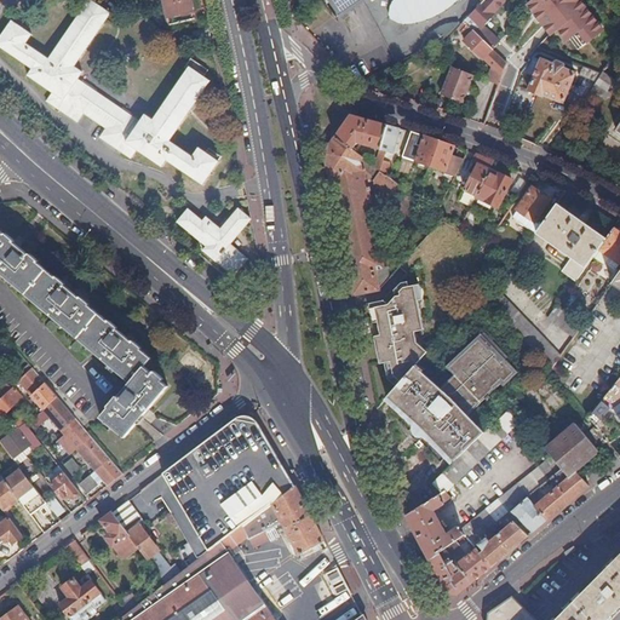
[(165,0),(171,27),(195,22),(189,0),(165,0)]
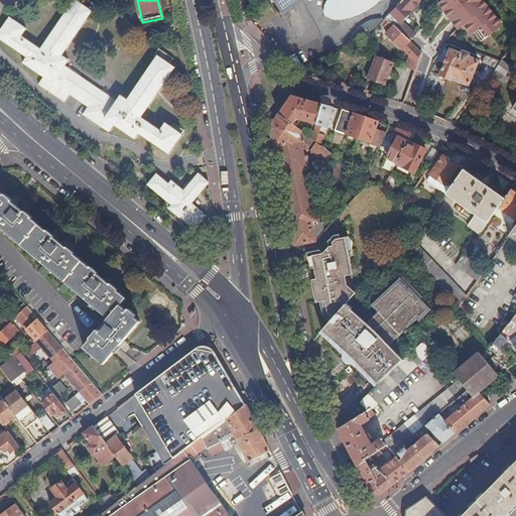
[(271,0),(281,13),(298,0),(271,0)]
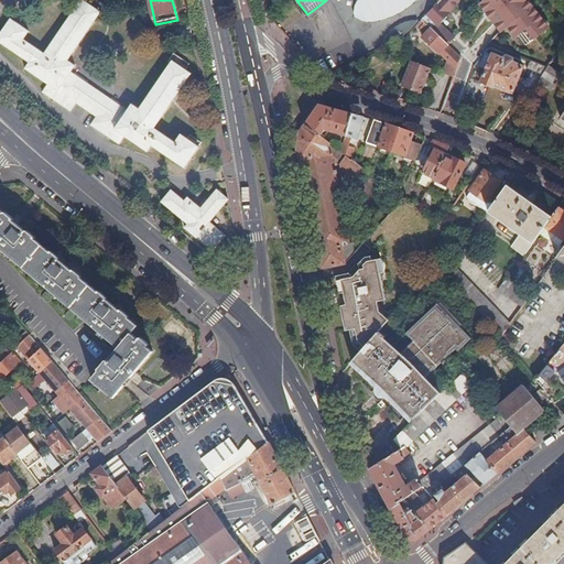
[(357,0),(354,15),(368,21),(378,20),(389,18),(405,9),(414,2),(415,0),(357,0)]
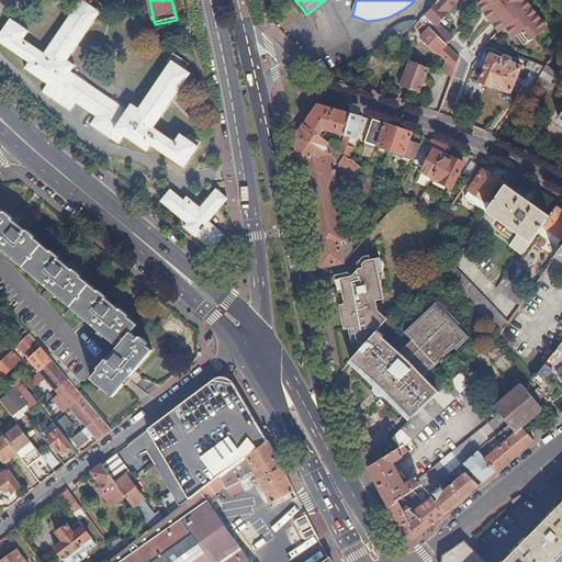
[(447,46),(454,38),(439,23),(447,14),(446,14),(457,3),(453,0),(440,0),(420,22),(430,31),(447,46)]
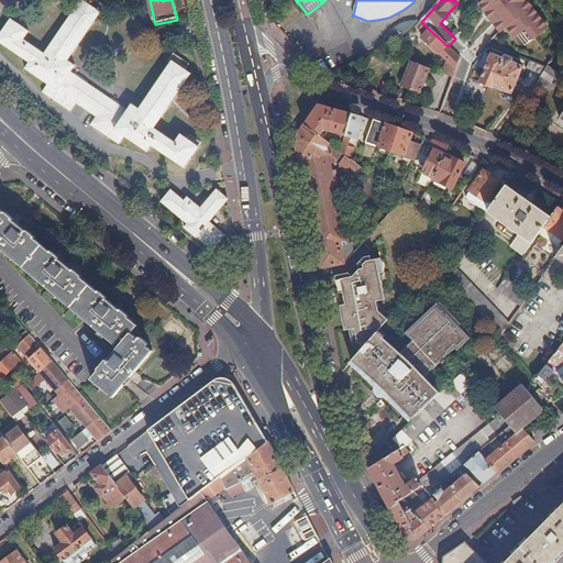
[(486,0),(481,4),(503,34),(511,29),(526,48),(553,29),(532,0),(486,0)]
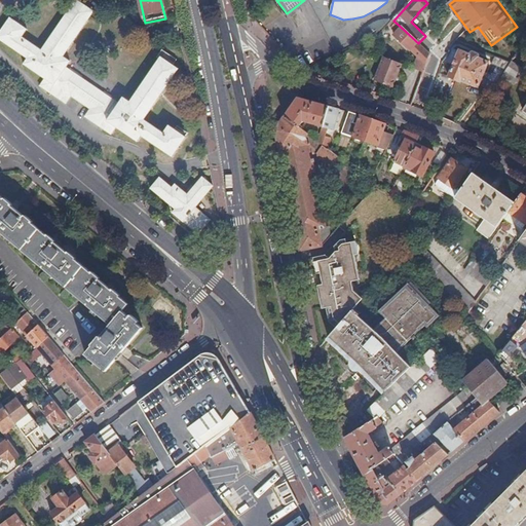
[(120,105),(66,68),(69,62),(63,58),(92,13),(82,7),(83,5),(77,1),(42,52),(22,38),(27,30),(10,20),(0,34),(0,38),(29,59),(26,65),(46,79),(41,86),(66,104),(71,96),(91,110),(86,118),(112,135),(117,126),(138,141),(142,136),(173,156),(185,138),(170,127),(164,135),(144,120),(178,70),(172,66),(172,67),(161,60),(130,104),(123,99),(120,105)]
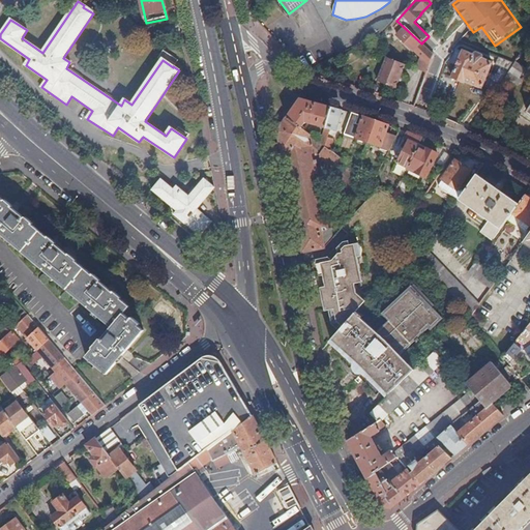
[(413,52),(414,51),(421,58),(417,70),(427,74),(431,62),(434,55),(431,52),(429,50),(421,43),(406,29),(396,21),(391,26),(400,33),(398,36),(413,52)]
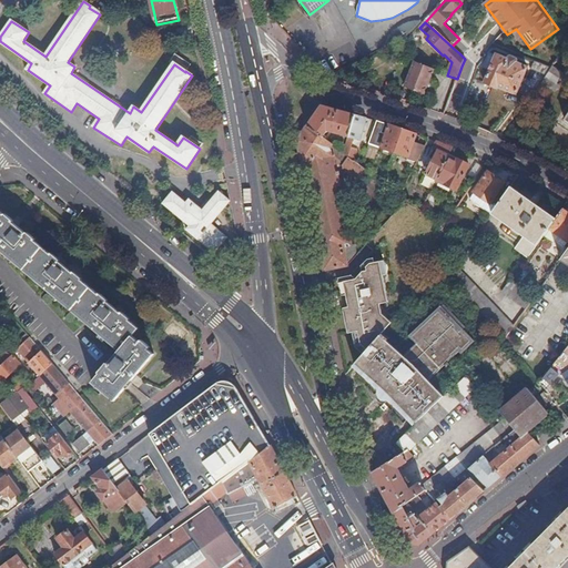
[(181,42),(194,39),(192,29),(179,32),(181,42)]
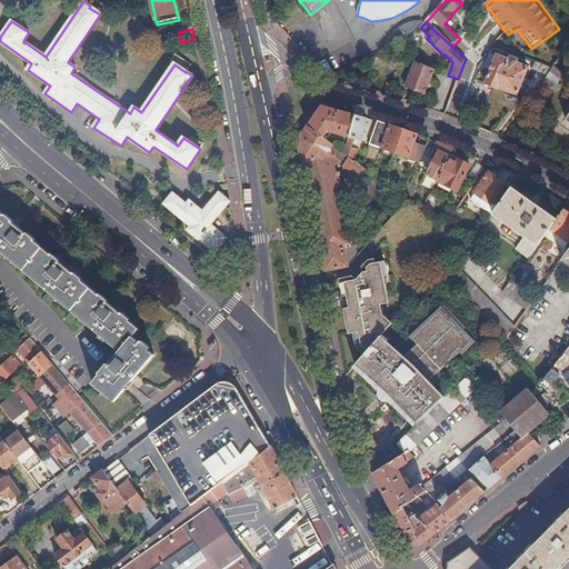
[(493,65),(485,85),(498,90),(499,89),(517,96),(529,68),(517,63),(517,61),(517,60),(511,58),(510,59),(509,60),(497,56),(497,57),(491,55),(488,62),(493,65)]
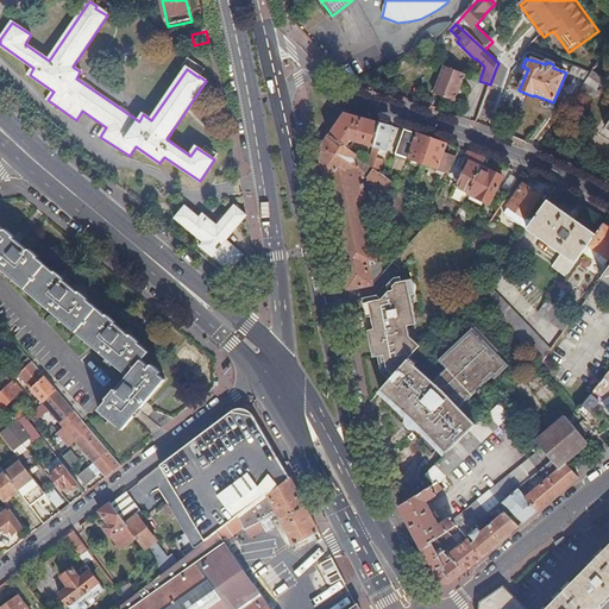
[(454,102),(465,75),(445,67),(433,94),(454,102)]
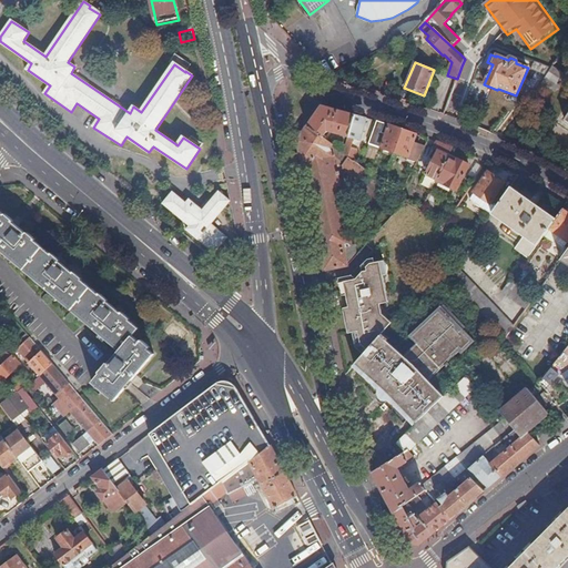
[(567,75),(554,67),(549,73),(560,81),(563,83),(567,75)]
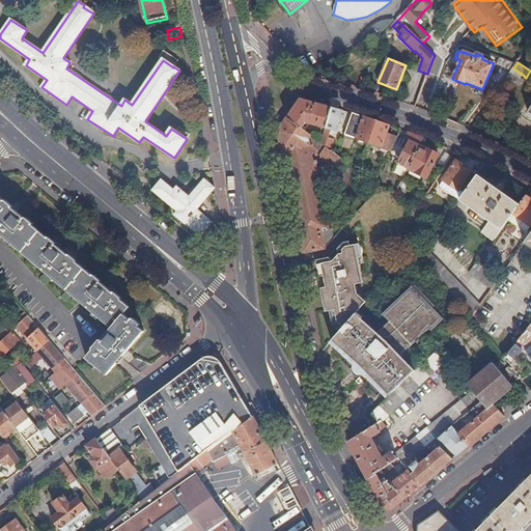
[(524,76),(513,68),(511,72),(522,79),(524,76)]
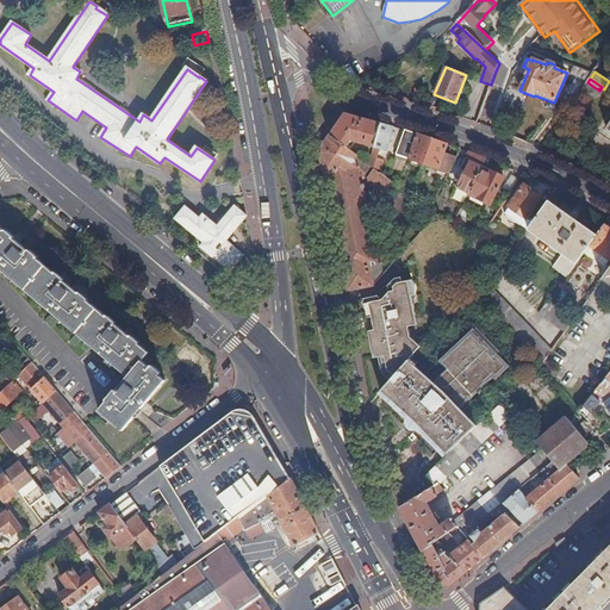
[(599,91),(587,82),(583,89),(597,100),(602,93),(599,91)]
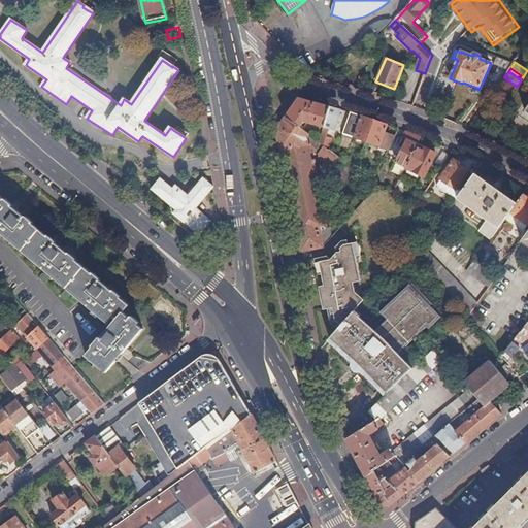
[(298,99),(285,119),(299,129),(303,123),(323,129),(319,143),(323,147),(328,151),(340,110),(310,102),(298,99)]
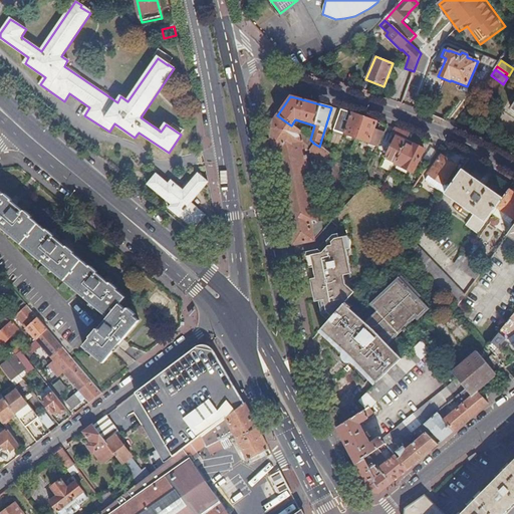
[(347,112),(340,109),(332,132),(356,140),(363,117),(351,113),(348,121),(344,120),(347,112)]
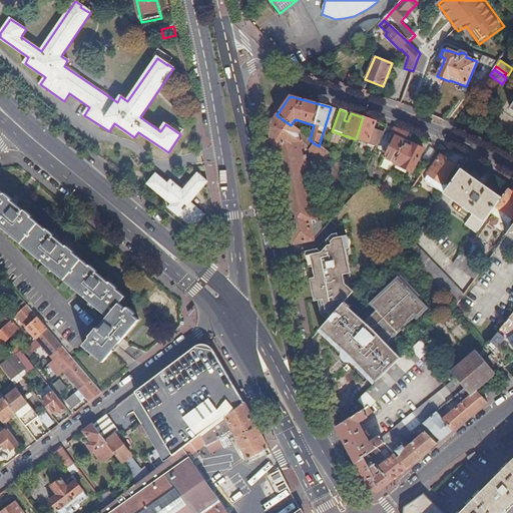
[(291,125),(277,115),(269,127),(281,186),(293,245),(314,240),(311,224),(318,222),(301,141),(299,141),(298,136),(297,135),(300,132),(291,125)]
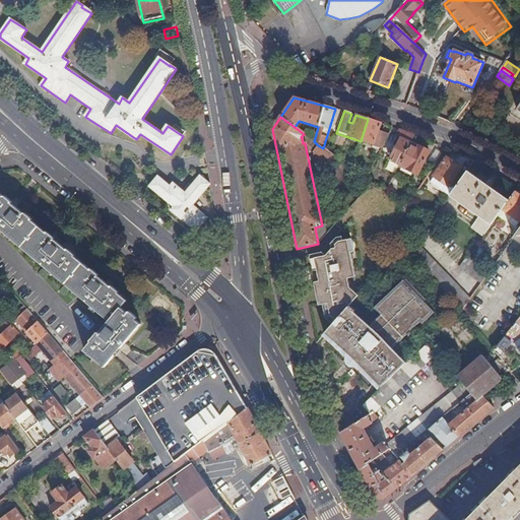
[(368,119),(361,141),(374,145),(373,147),(381,149),(386,140),(381,139),(382,133),(378,132),(381,123),(368,119)]
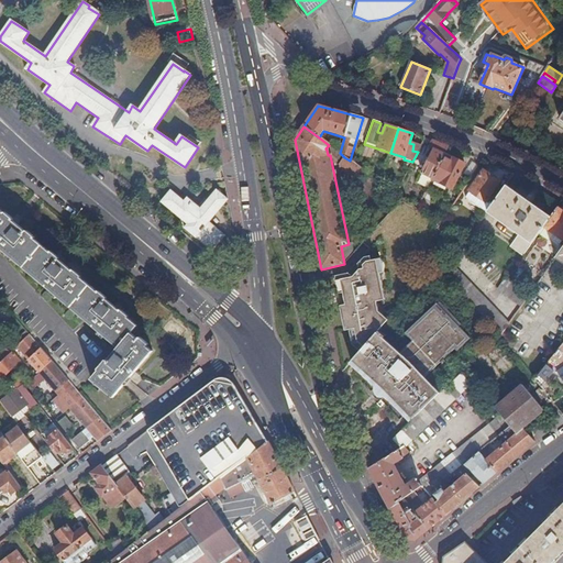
[(437,143),(432,141),(429,148),(433,151),(417,183),(428,188),(431,179),(444,155),(448,147),(437,143)]
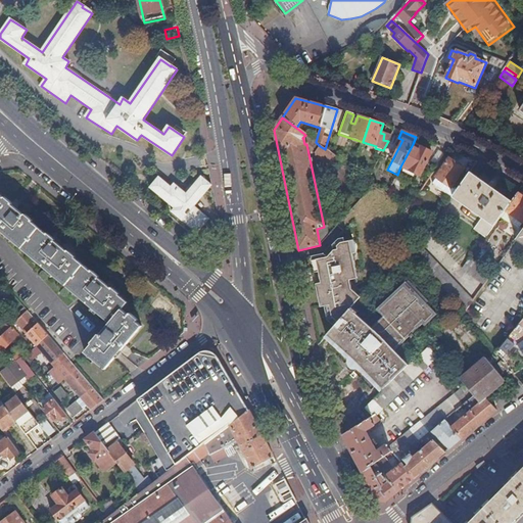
[(316,142),(305,135),(302,138),(303,139),(317,150),(320,146),(316,142)]
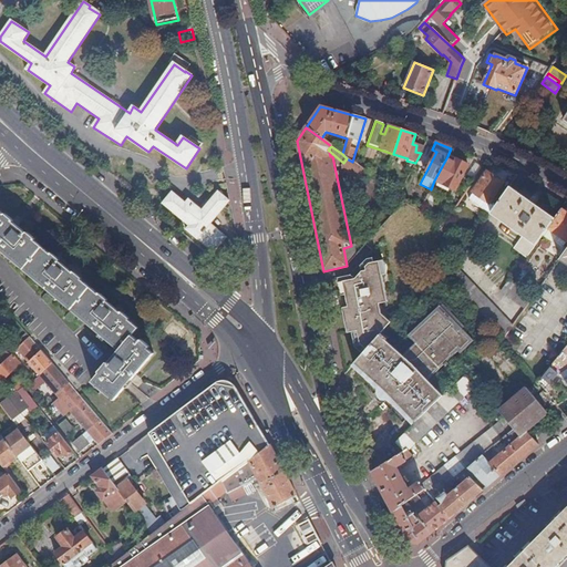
[(454,191),(467,165),(456,160),(455,161),(447,156),(434,181),(454,191)]
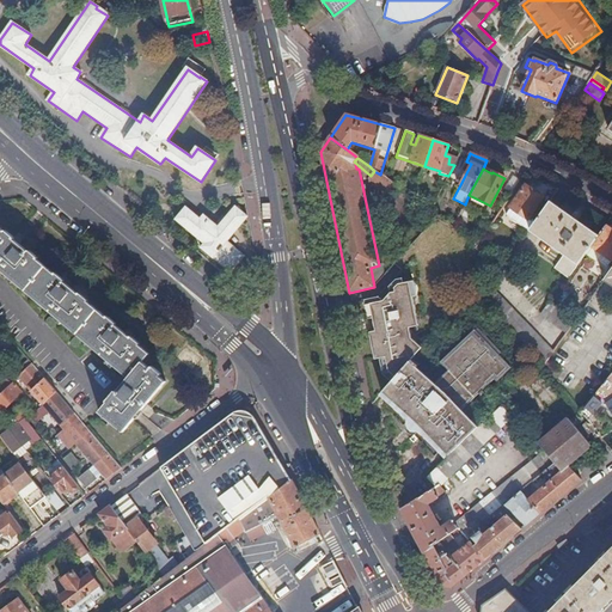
[(380,201),(384,203),(397,187),(380,175),(374,171),(371,176),(367,181),(386,195),(380,201)]
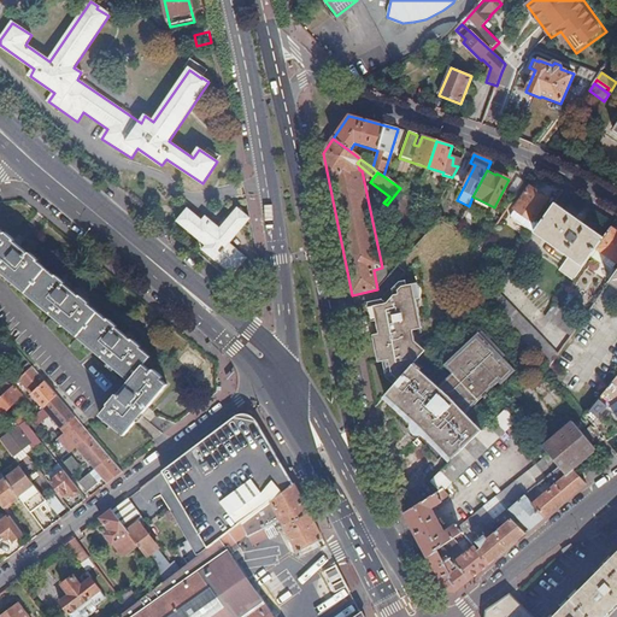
[(547,199),(529,188),(510,217),(534,233),(550,210),(542,205),(547,199)]
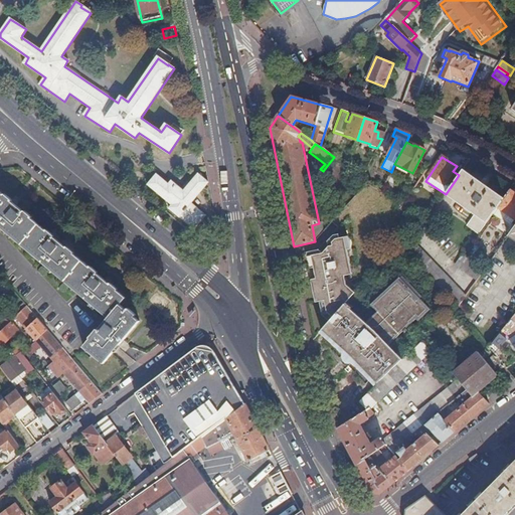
[(498,207),(504,198),(463,170),(459,175),(446,194),(474,215),(466,226),(478,235),(493,214),(498,207)]
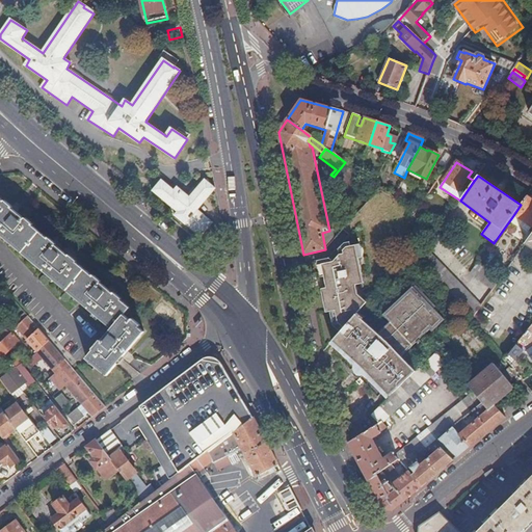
[(176,216),(201,237),(213,223),(197,211),(215,189),(206,181),(190,198),(178,188),(175,192),(162,182),(154,191),(179,212),(176,216)]
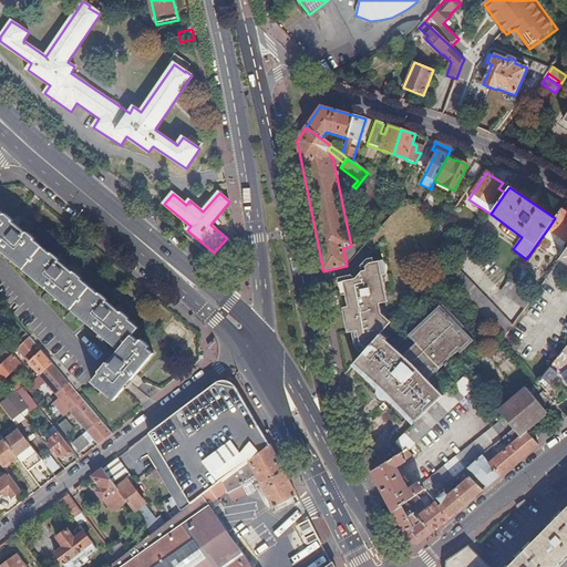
[(152,215),(143,208),(141,212),(148,218),(152,215)]
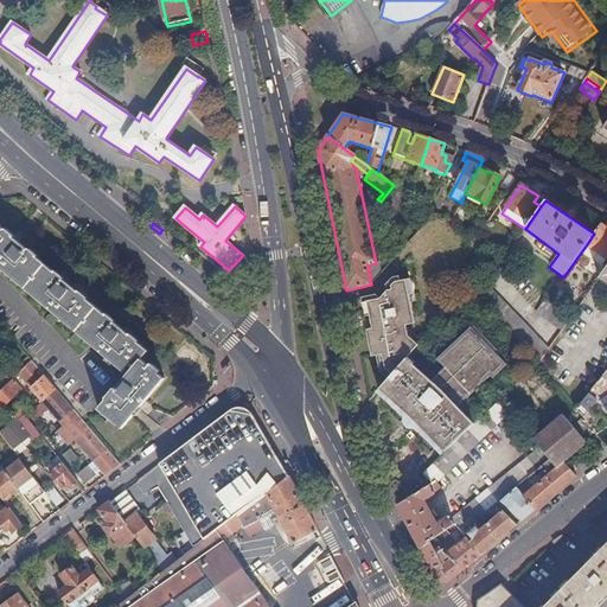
[(606,259),(606,229),(601,224),(594,234),(587,244),(606,259)]
